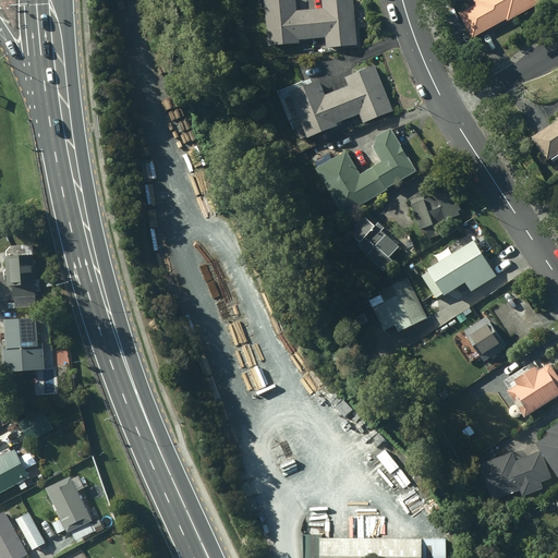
[(313,38),(311,9),(294,10),(293,0),(262,0),(266,45),(296,43),(296,39),(313,38)]
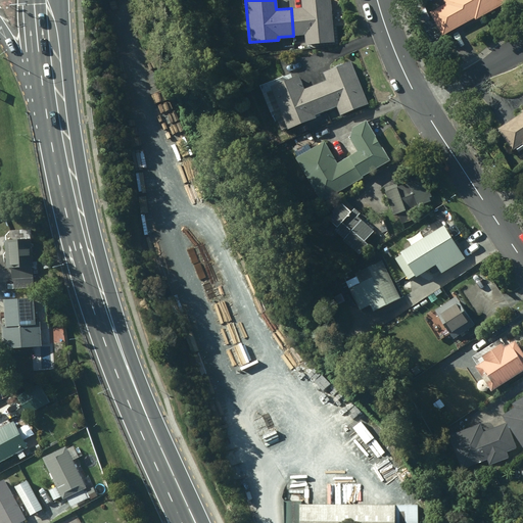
[(300,0),(301,7),(291,8),(293,36),(303,35),(303,44),(333,41),(329,0),(300,0)]
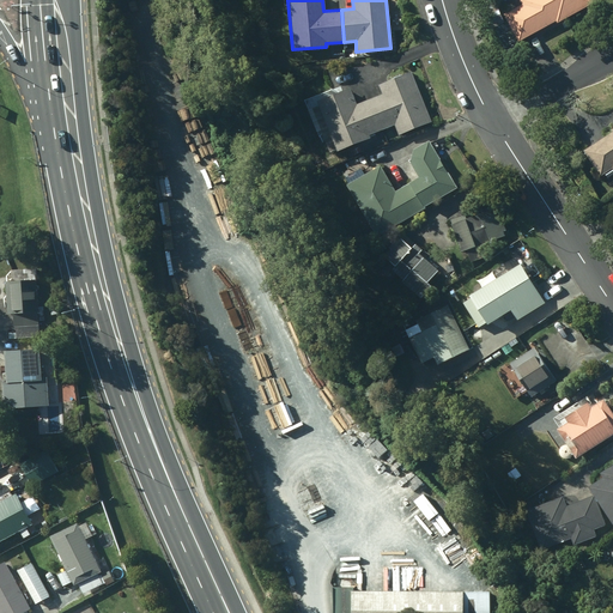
[(588,0),(519,0),(517,1),(521,7),(502,17),(516,44),(554,23),(556,25),(592,6),(588,0)]
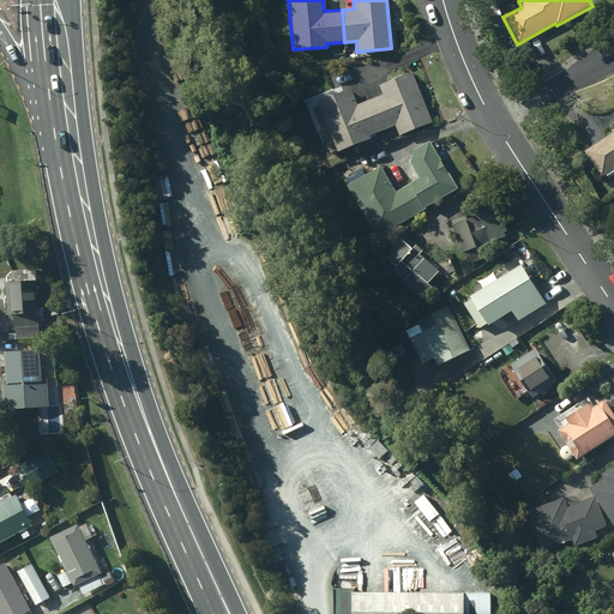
[(494,1),(486,5),(489,13),(498,11),(494,1)]
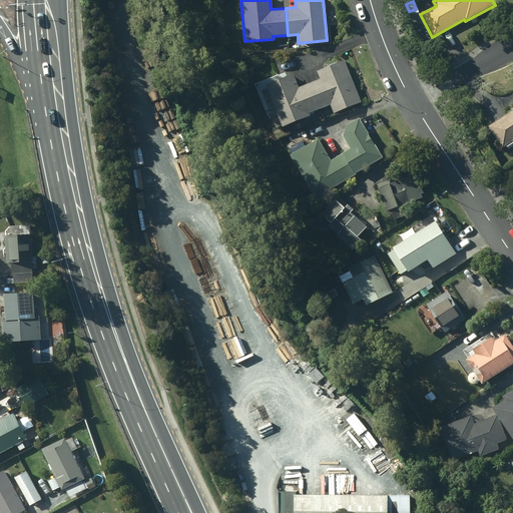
[(343,60),(316,71),(319,78),(309,82),(320,108),(330,104),(333,113),(360,102),(343,60)]
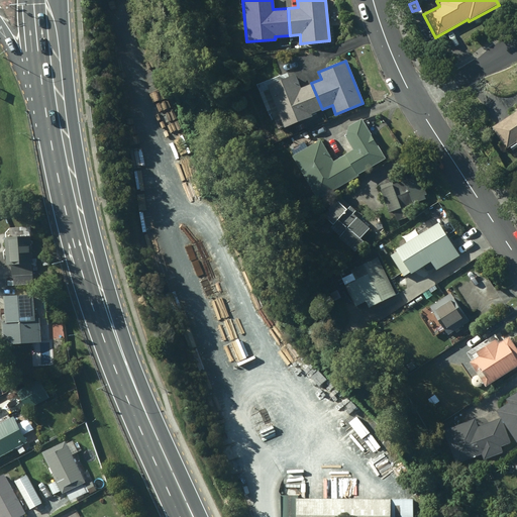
[(293,74),(261,87),(265,97),(270,95),(283,127),(310,116),(310,114),(322,109),(311,83),(299,88),(293,74)]
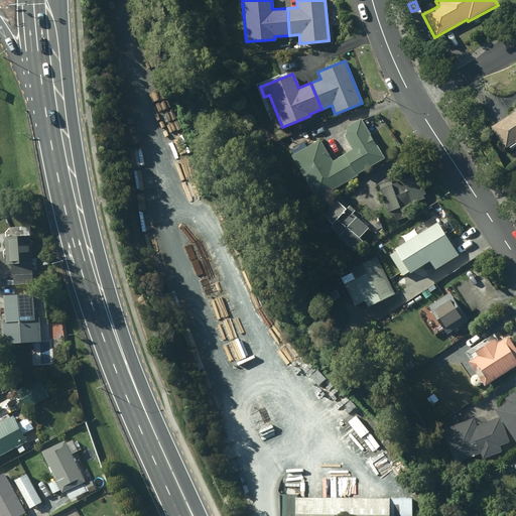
[(515,106),(513,109),(514,110),(490,126),(504,148),(513,142),(515,145),(515,106)]
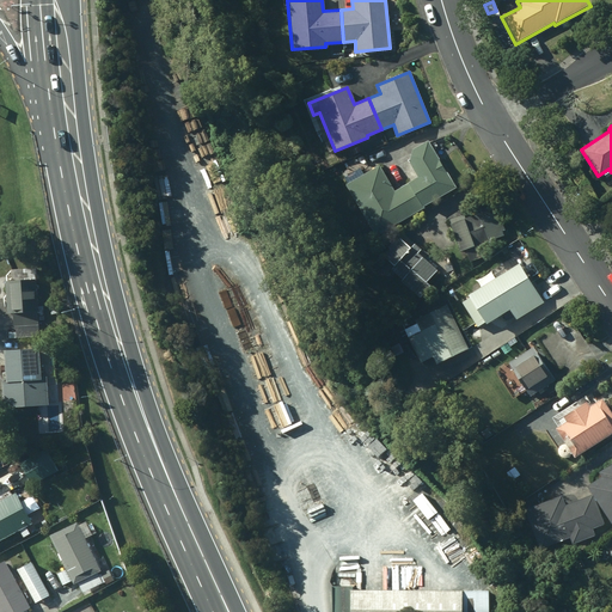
[(405,184),(421,209),(422,208),(422,207),(454,187),(426,140),(409,150),(407,163),(415,177),(404,183),(405,184)]
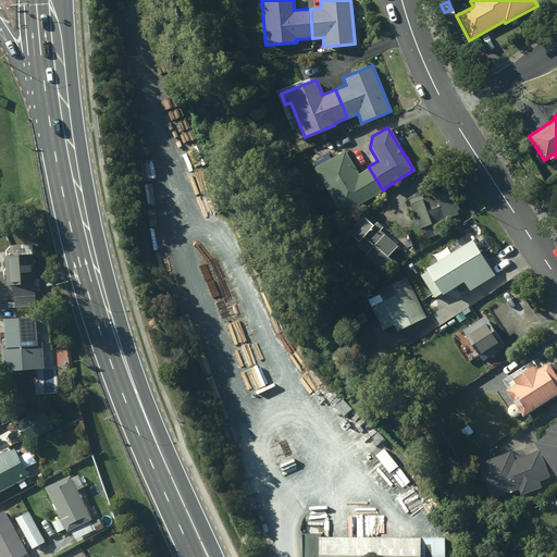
[(314,168),(311,169),(341,215),(383,190),(369,168),(358,174),(343,150),(329,159),(325,153),(311,162),(314,168)]
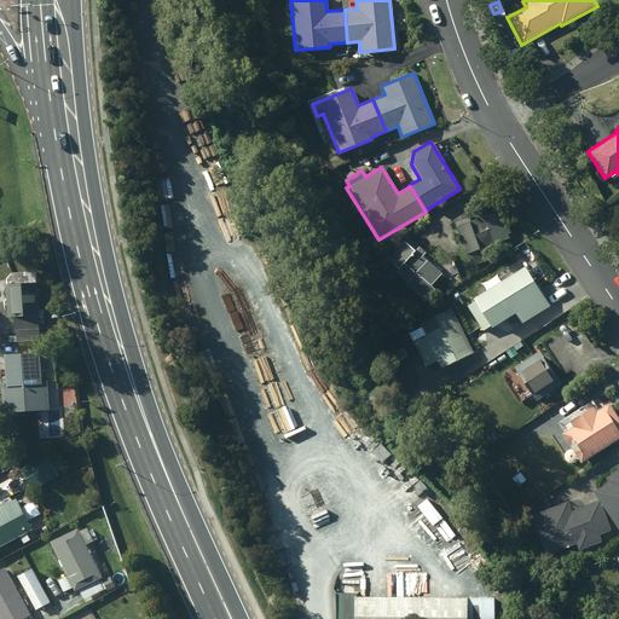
[(482,252),(491,249),(490,244),(510,237),(505,223),(502,224),(499,215),(484,220),(482,215),(452,226),(462,254),(467,253),(472,265),(485,260),(482,252)]
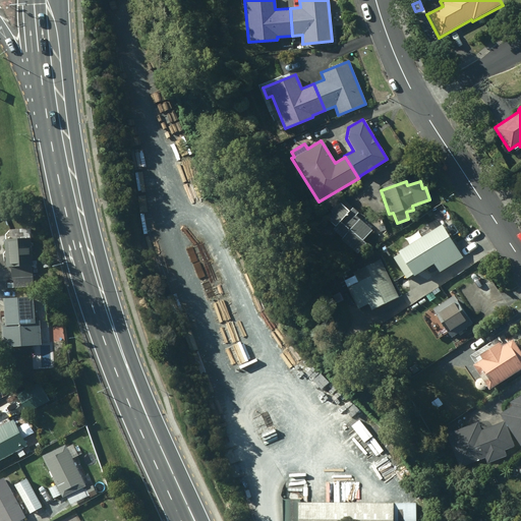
[(333,226),(330,230),(355,252),(363,243),(361,240),(370,230),(353,215),(356,211),(342,199),(339,204),(337,203),(334,206),(333,204),(328,210),(329,212),(324,218),(333,226)]
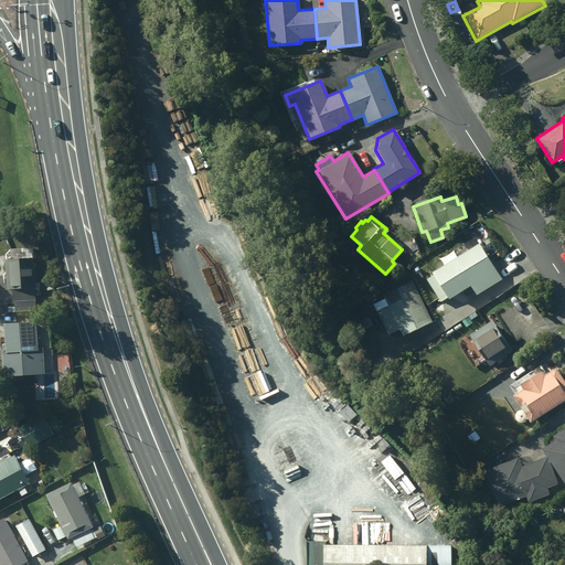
[(432,275),(425,279),(438,301),(446,297),(446,298),(469,286),(475,296),(499,281),(478,244),(429,272),(432,275)]
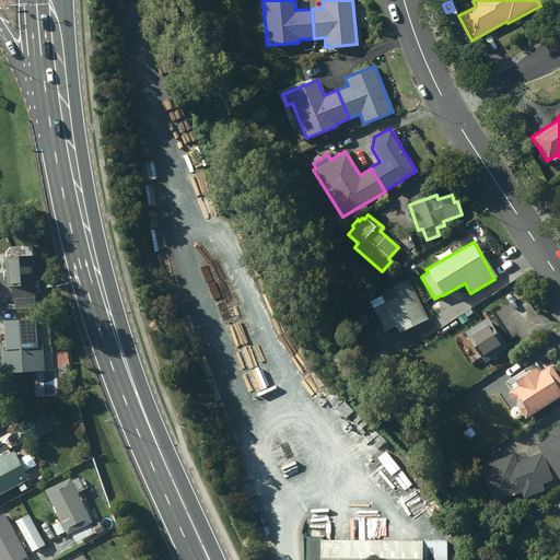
[(18,245),(19,256),(3,257),(6,286),(10,284),(11,300),(34,298),(28,244),(18,245)]
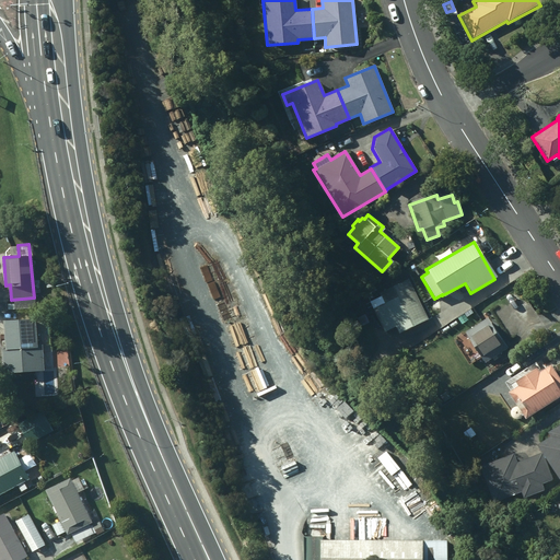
[(383,302),(373,307),(384,330),(394,326),(397,333),(427,319),(408,279),(378,293),(383,302)]
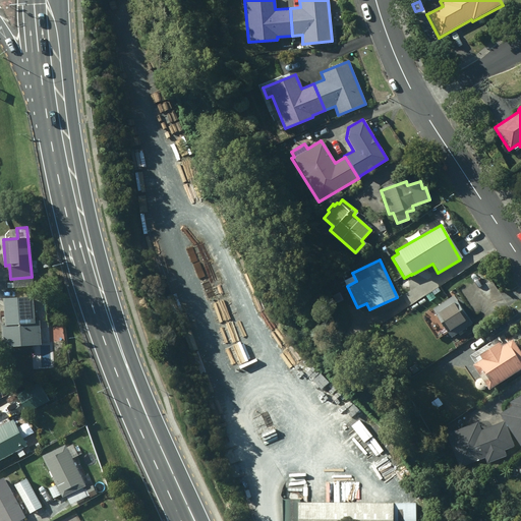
[(338,293),(332,296),(335,303),(342,300),(338,293)]
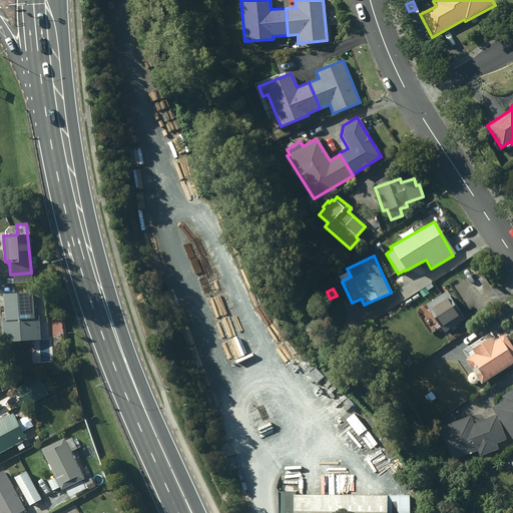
[(445,291),(425,304),(443,332),(463,319),(445,291)]
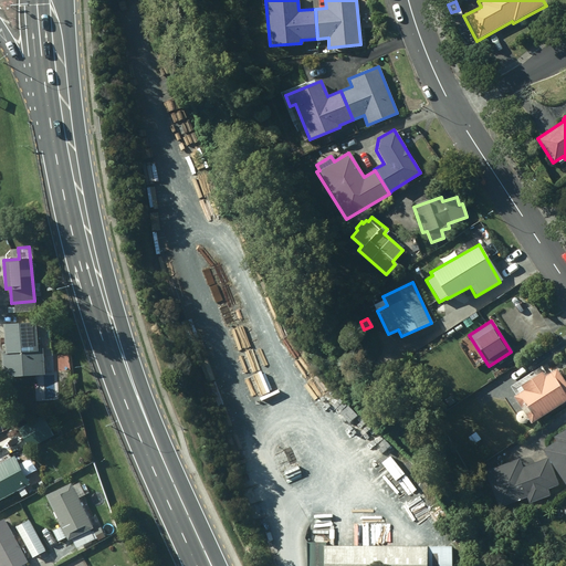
[(1,345),(0,344),(0,366),(0,377),(41,375),(40,347),(33,348),(32,322),(0,324),(1,345)]
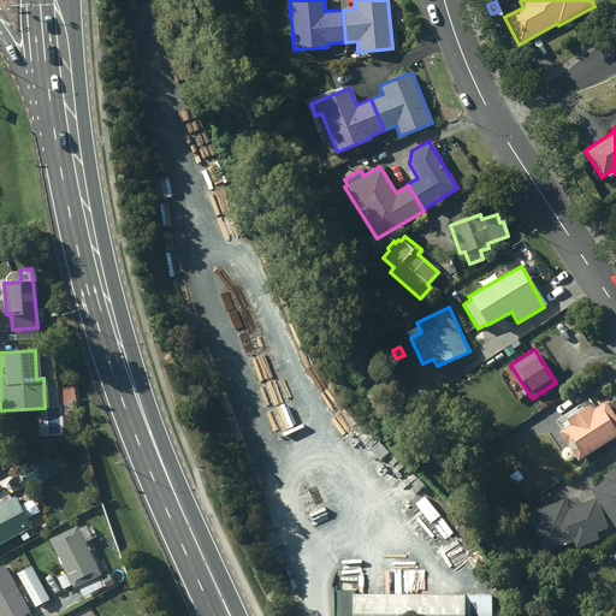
[(563,419),(567,424),(557,430),(575,460),(615,434),(615,418),(605,400),(591,408),(588,404),(563,419)]
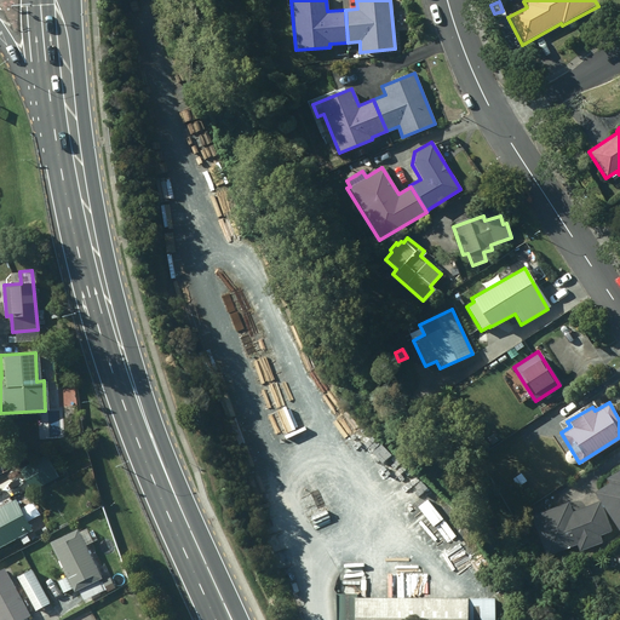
[(44,455),(18,470),(32,492),(57,477),(44,455)]
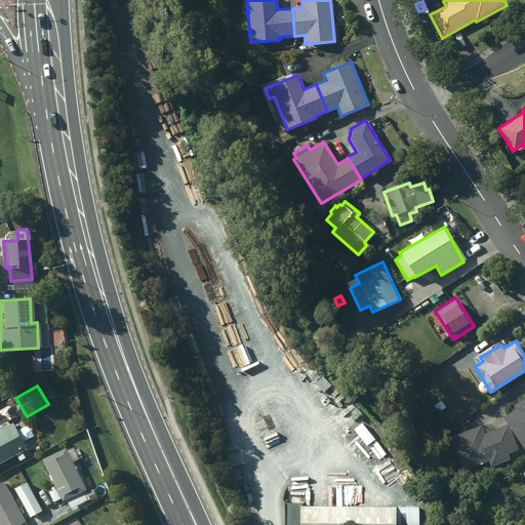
[(524,396),(512,406),(513,409),(500,417),(506,426),(483,433),(481,426),(446,438),(458,472),(488,461),(489,467),(509,460),(507,453),(518,450),(511,431),(512,430),(523,450),(524,448),(524,396)]
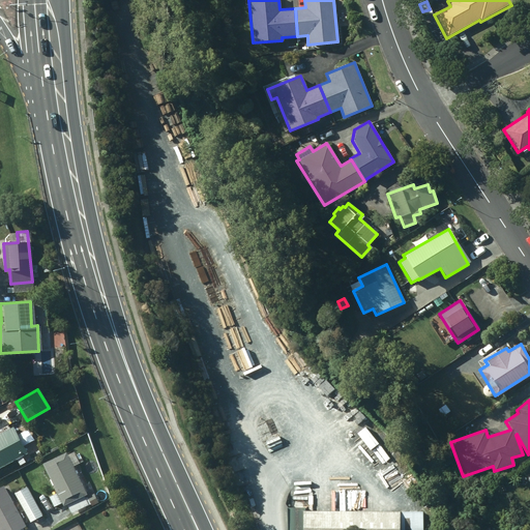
[(11,427),(0,433),(0,467),(26,453),(11,427)]
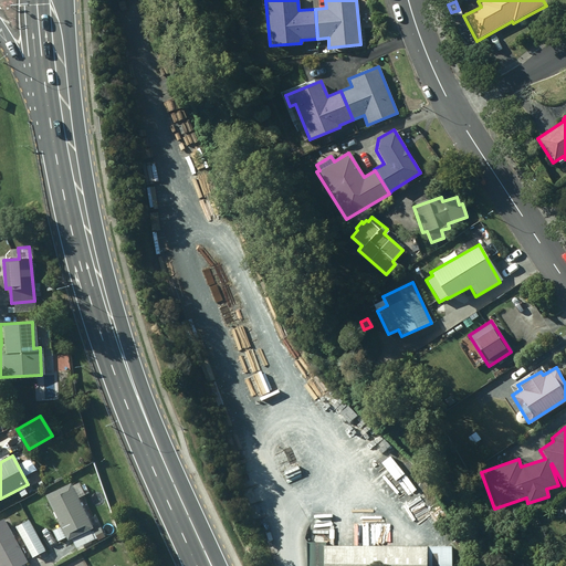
[(76,498),(82,495),(76,482),(69,485),(67,484),(42,494),(53,519),(54,517),(59,527),(52,531),(56,541),(64,537),(66,541),(70,538),(74,548),(94,540),(90,530),(91,528),(76,498)]
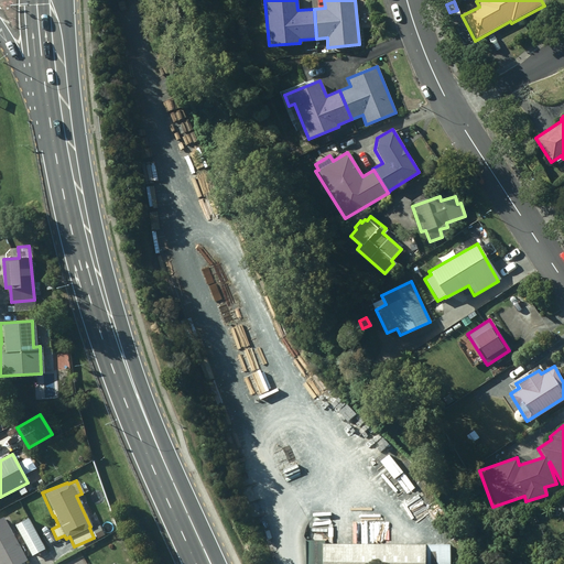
[(414,553),(414,554),(438,554),(435,517),(308,517),(308,513),(294,513),(294,551),(310,551),(310,553),(414,553)]
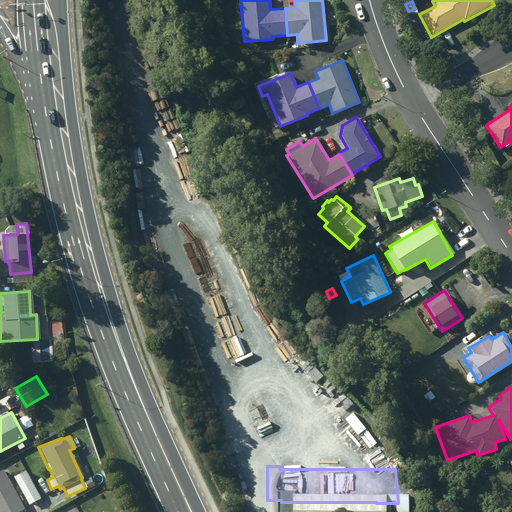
[(0,469),(0,511),(16,511),(23,508),(2,469),(0,469)]
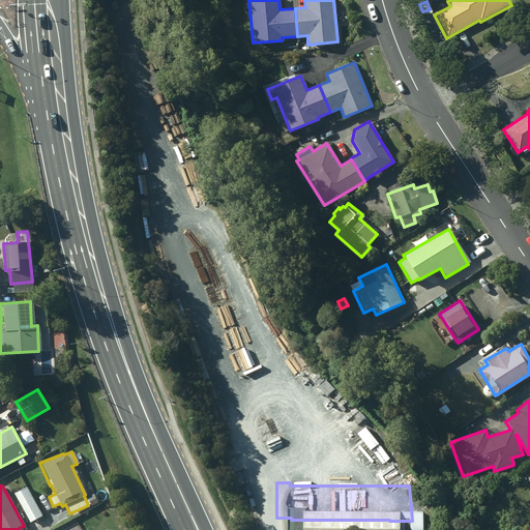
[(12,494),(27,523),(41,516),(26,487),(12,494)]
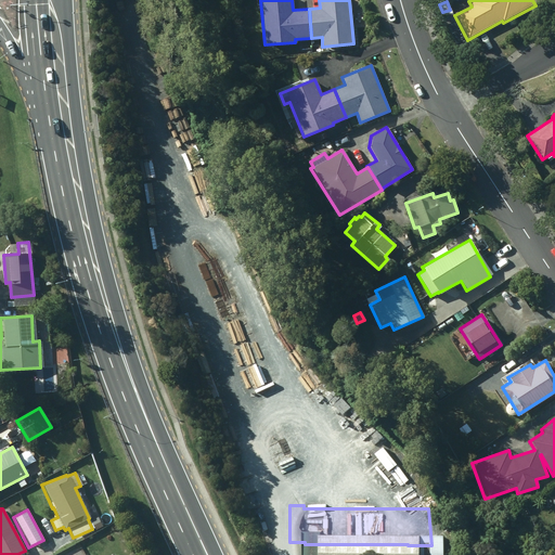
[(98,517),(91,520),(95,530),(102,526),(98,517)]
